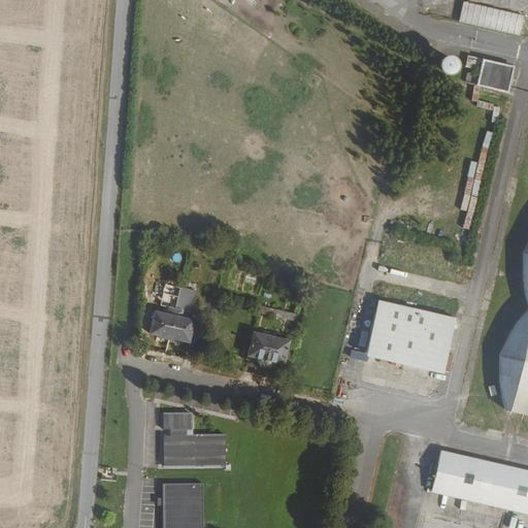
[(458,21),(518,32),(522,12),(462,1),(458,21)]
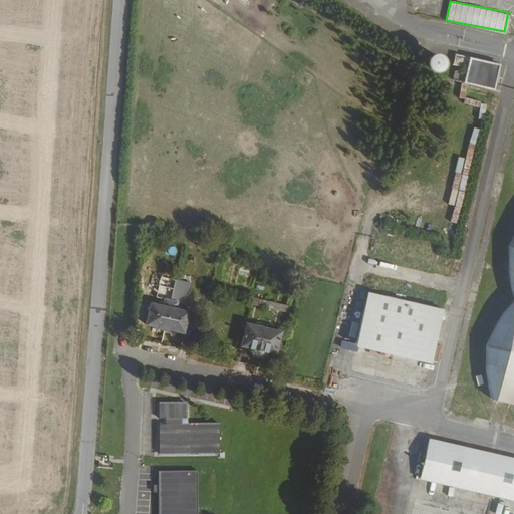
[(501,64),(457,53),(456,61),(465,63),(463,69),(461,79),(491,86),(496,87),(497,84),(501,64)]
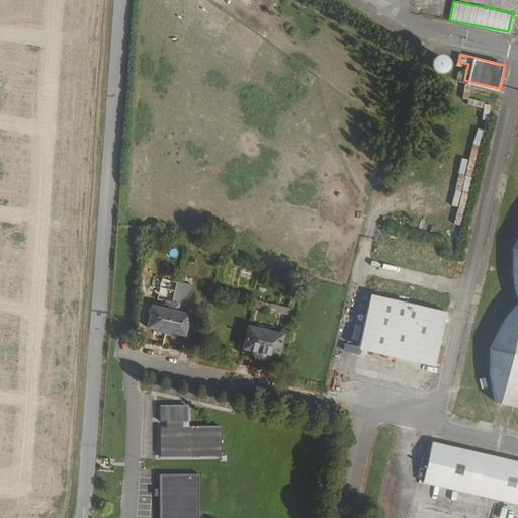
[(517,233),(511,245),(512,273),(517,300),(501,321),(489,347),(489,376),(498,402),(517,407),(517,233)]
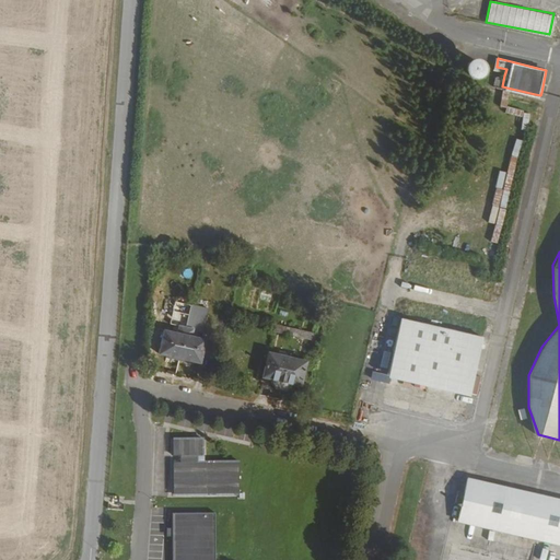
[(486,337),(401,318),(388,377),(473,396),(486,337)]
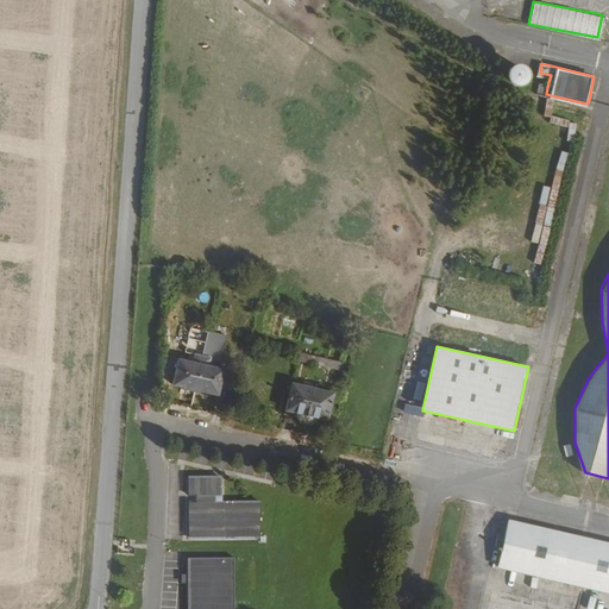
[(225,369),(211,365),(213,358),(195,353),(194,362),(180,358),(174,385),(219,396),(225,369)]
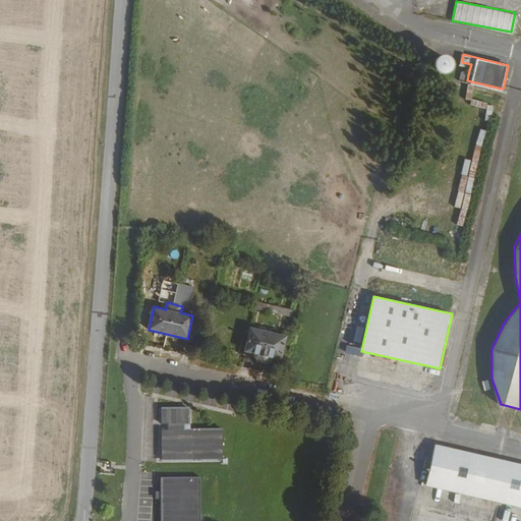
[(244,352),(254,354),(253,357),(256,360),(268,363),(272,361),(273,358),(282,360),(287,335),(250,328),(244,352)]
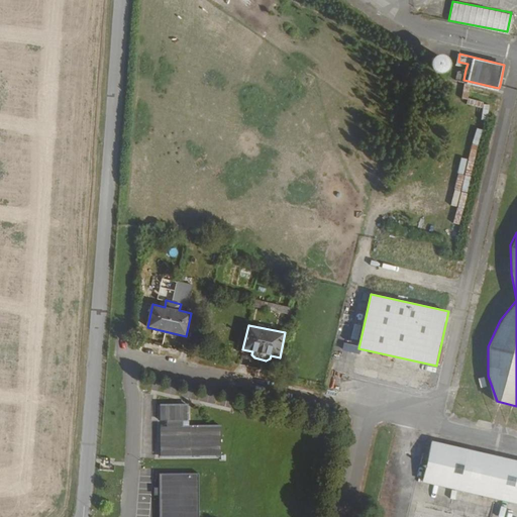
[(159,405),(160,419),(186,419),(186,405),(159,405)]
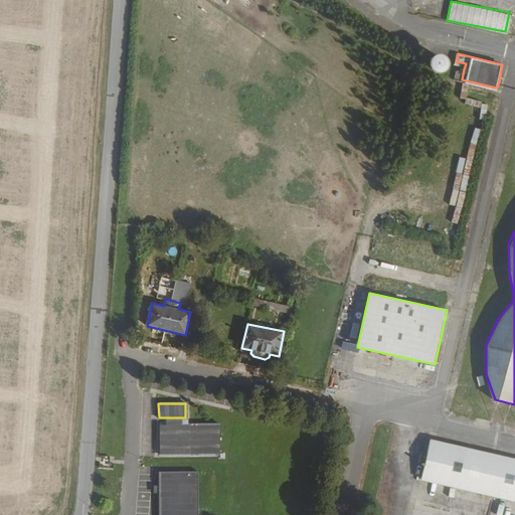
[(158,423),(158,454),(218,453),(218,422),(158,423)]
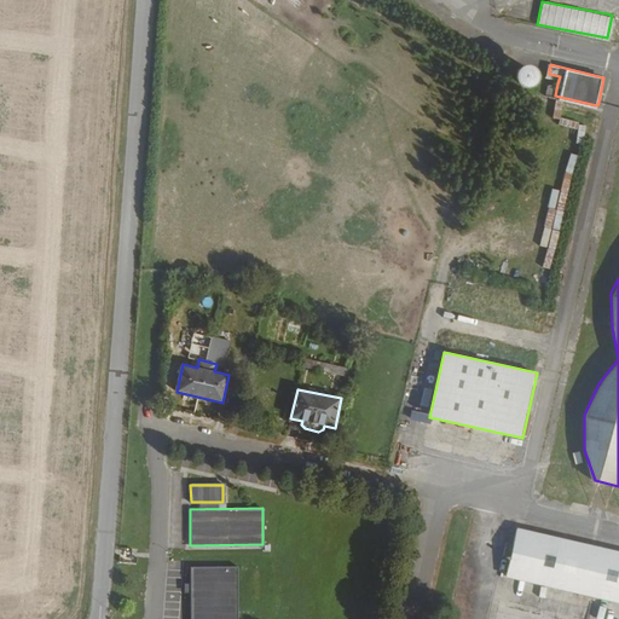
[(618,548),(519,526),(515,539),(507,539),(504,551),(512,555),(508,572),(618,597),(618,548)]
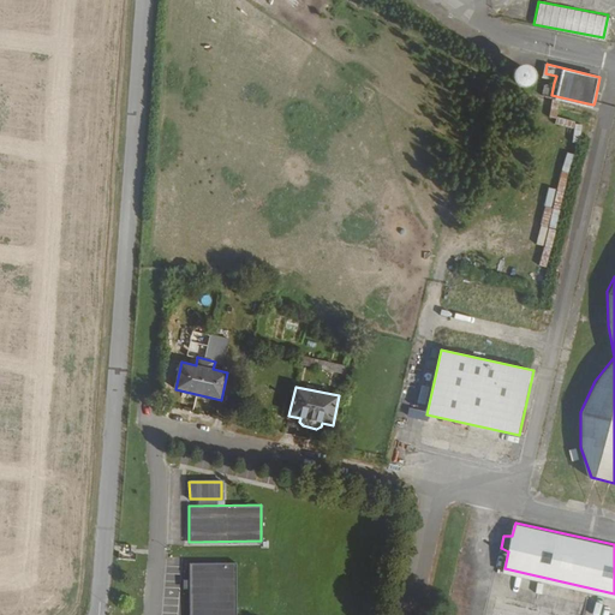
[(233,614),(234,562),(187,562),(186,614),(233,614)]
